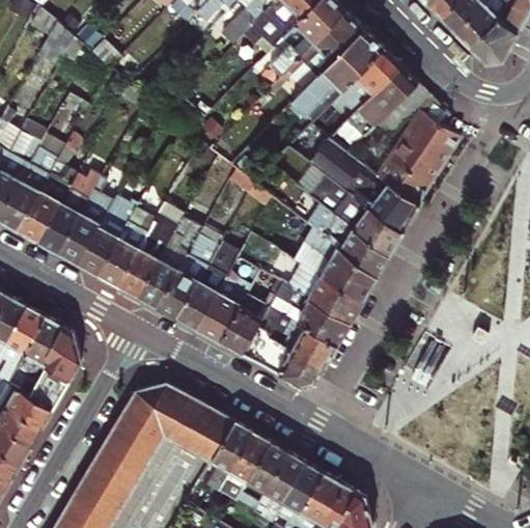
[(207,0),(187,0),(197,10),(207,0)]
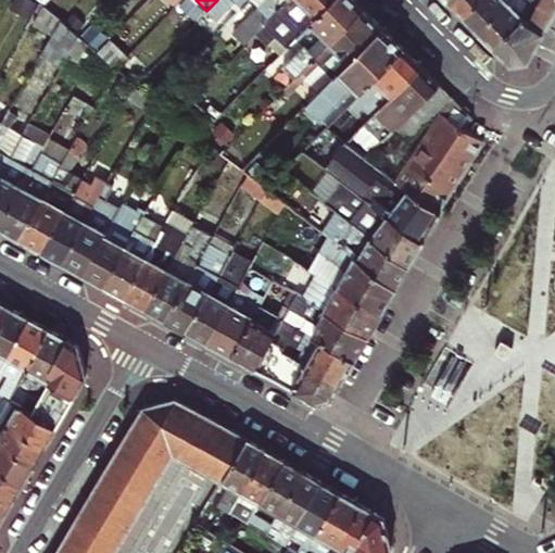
[(217,0),(206,11),(216,21),(234,2),(236,0),(217,0)]
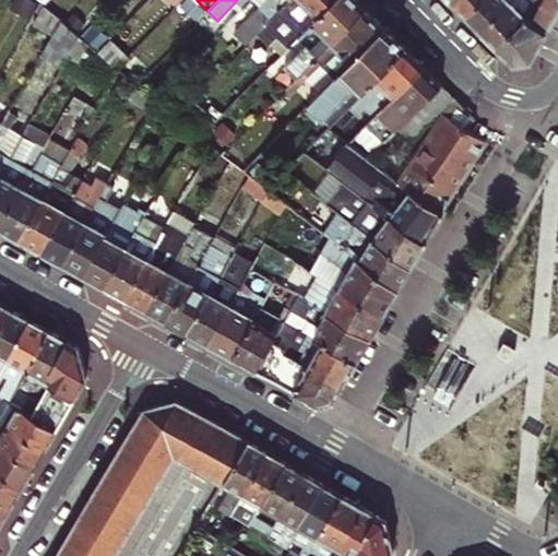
[(264,0),(258,7),(260,8),(234,34),(237,37),(245,45),(260,30),(264,25),(288,0),(264,0)]
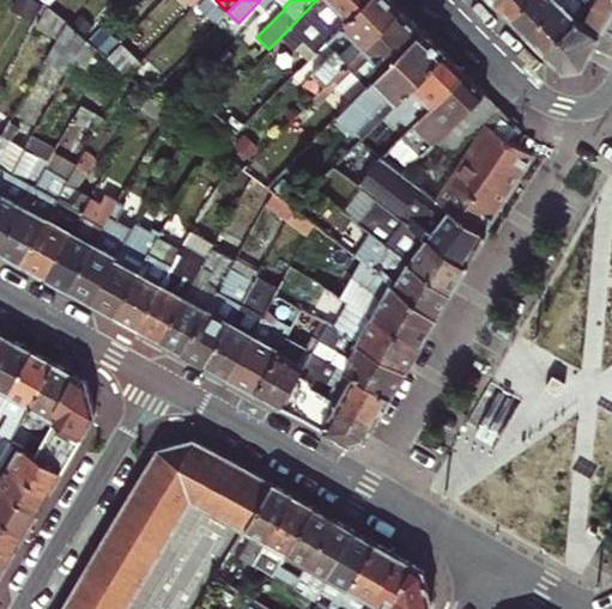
[(266,11),(276,0),(260,0),(258,2),(266,11)]
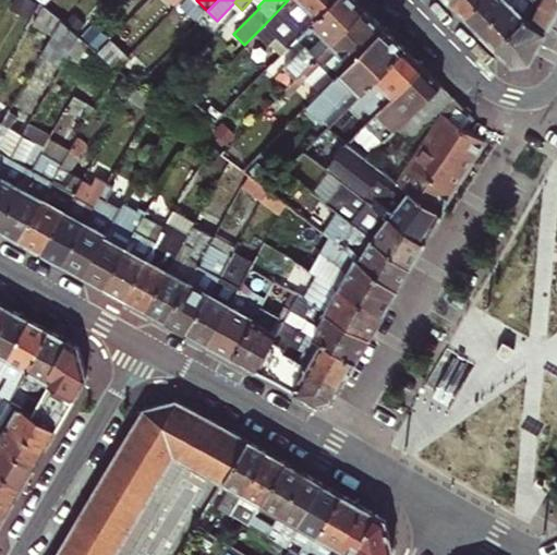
[(334,0),(288,0),(264,25),(271,33),(276,37),(291,21),(303,32),(334,0)]
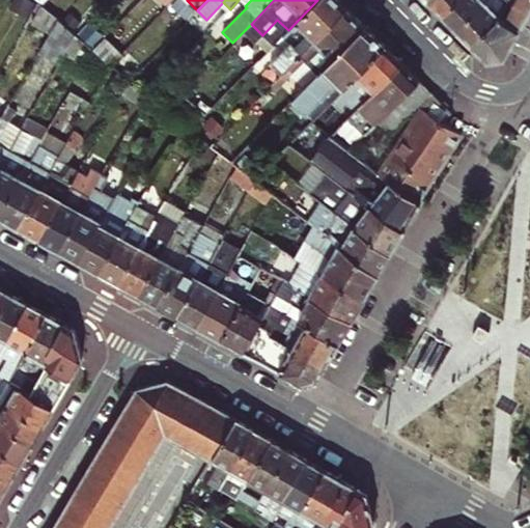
[(345,8),(337,0),(317,0),(288,30),(283,35),(289,43),(269,63),(281,75),(345,8)]
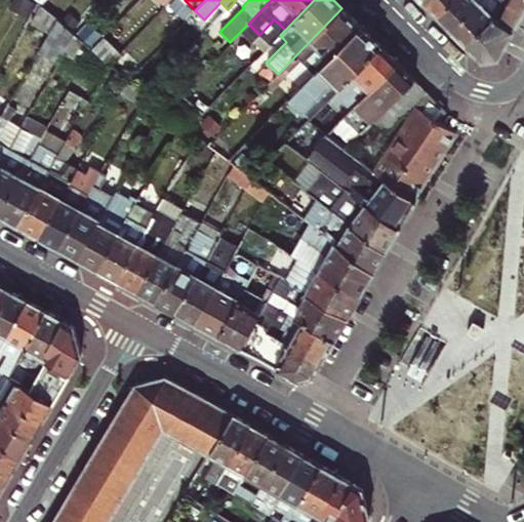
[(426,0),(424,4),(437,17),(451,0),(426,0)]
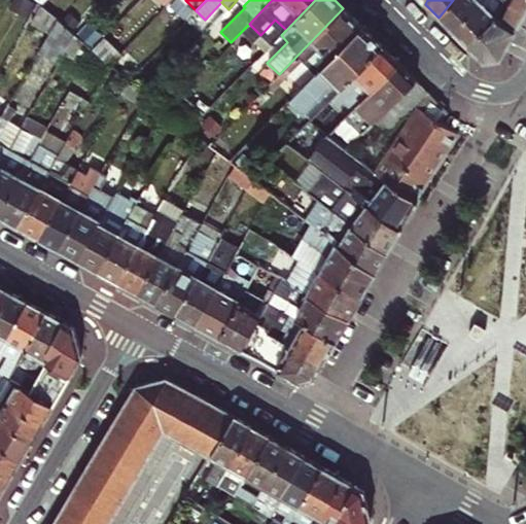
[(479,0),(453,0),(439,18),(453,32),(479,0)]
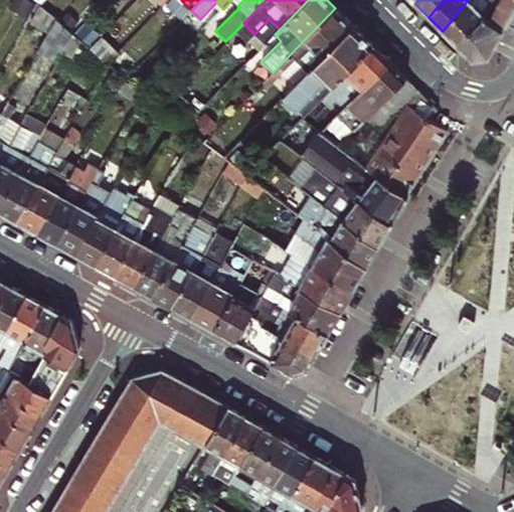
[(484,14),(492,0),(468,0),(443,31),(457,45),(484,14)]
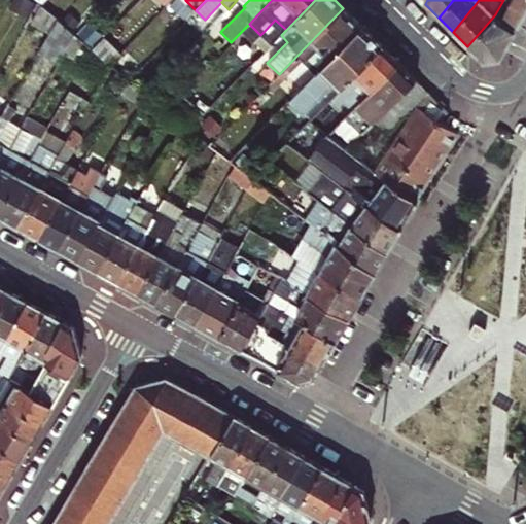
[(498,60),(525,10),(525,0),(503,0),(495,14),(467,46),(483,62),(498,60)]
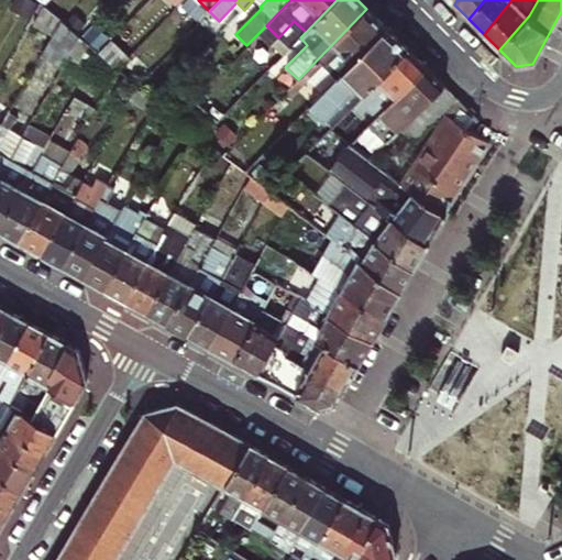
[(62,23),(80,39),(96,23),(77,8),(62,23)]
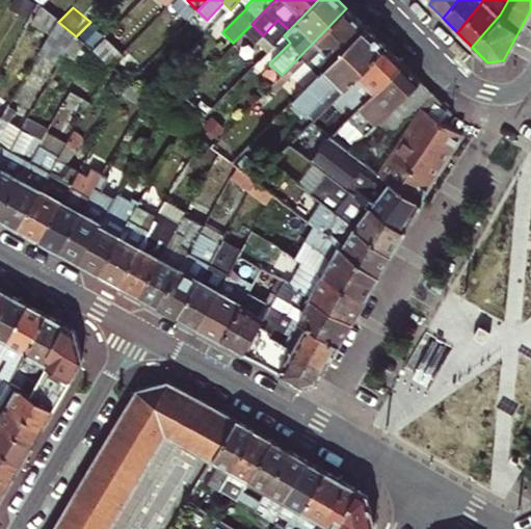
[(318,76),(365,27),(346,8),(282,75),(264,93),(273,101),(284,90),(286,91),(310,68),(318,76)]
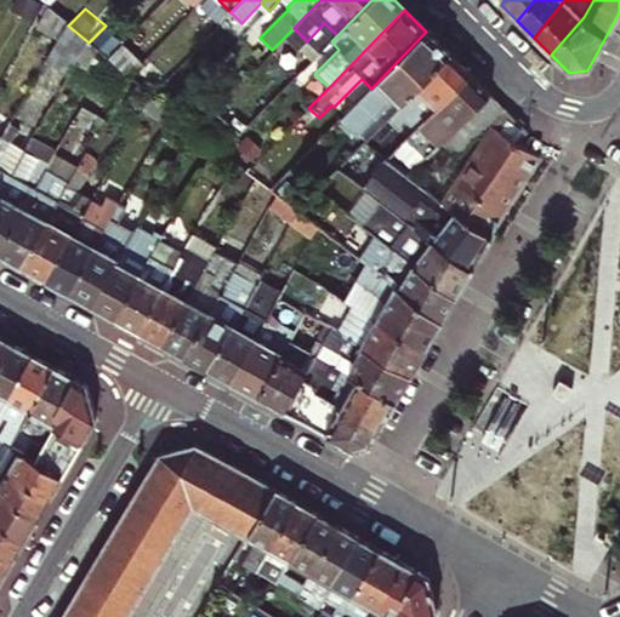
[(324,23),(307,41),(319,53),(331,41),(337,35),(324,23)]
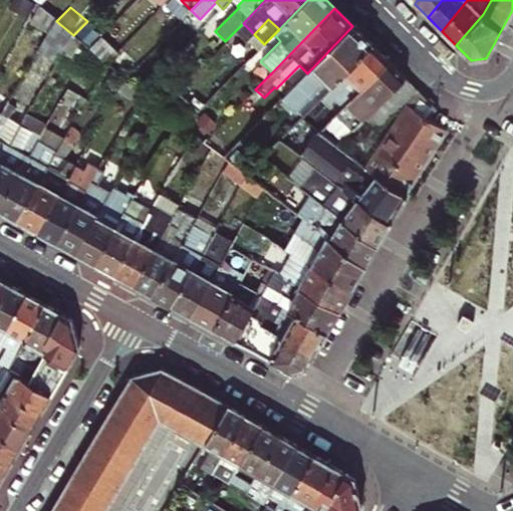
[(56,64),(62,54),(73,35),(56,21),(37,53),(56,64)]
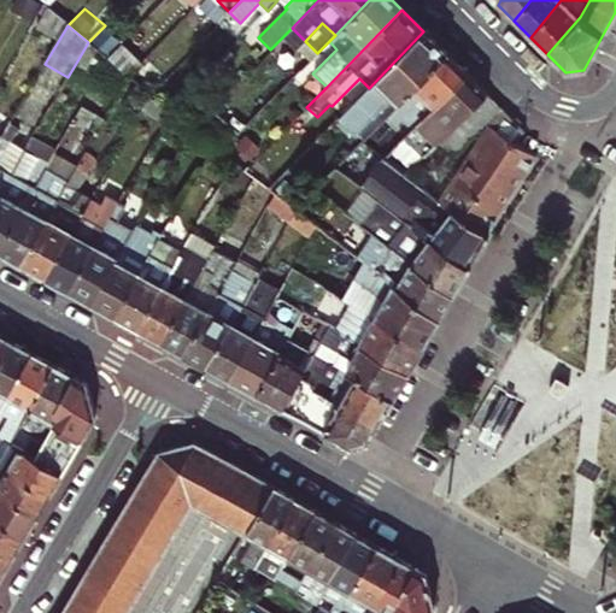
[(125,42),(105,25),(88,42),(97,51),(107,59),(121,46),(125,42)]
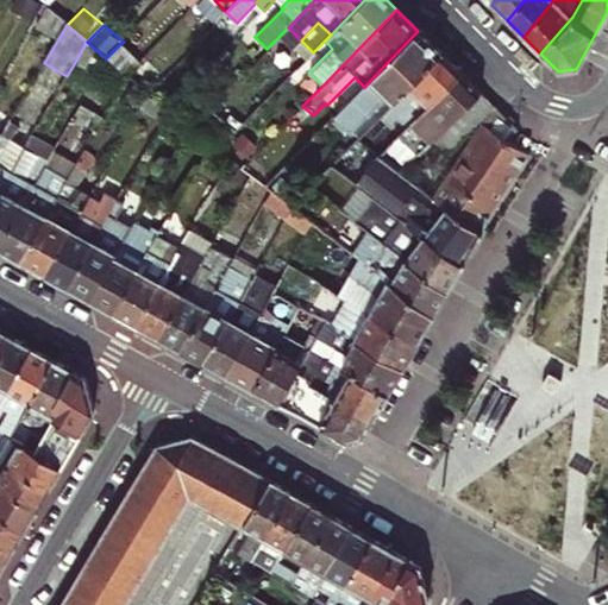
[(296,36),(288,27),(283,32),(292,41),(296,36)]
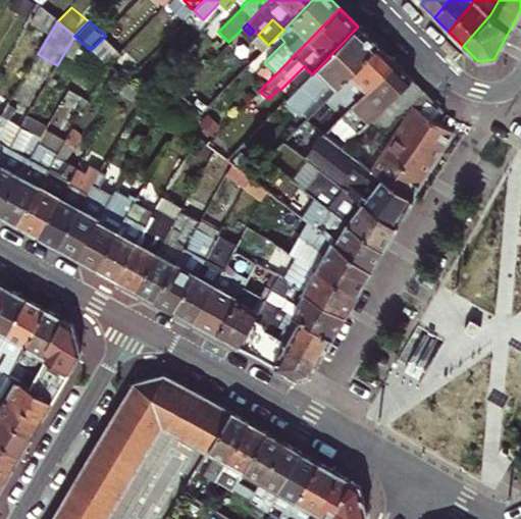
[(285,100),(298,112),(313,98),(314,98),(329,83),(335,89),(377,47),(377,46),(358,27),(312,74),(289,98),(285,100)]
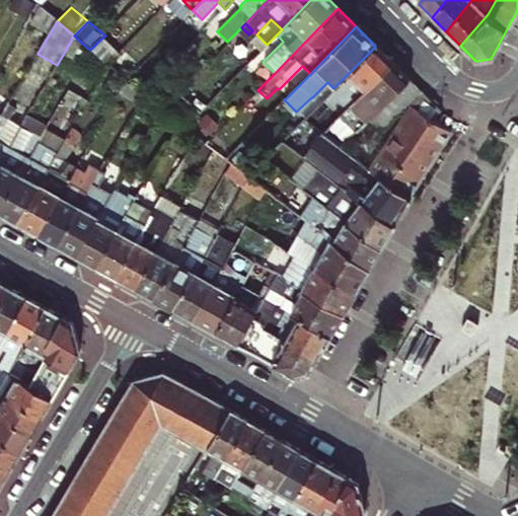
[(214,41),(221,48),(227,42),(220,34),(214,41)]
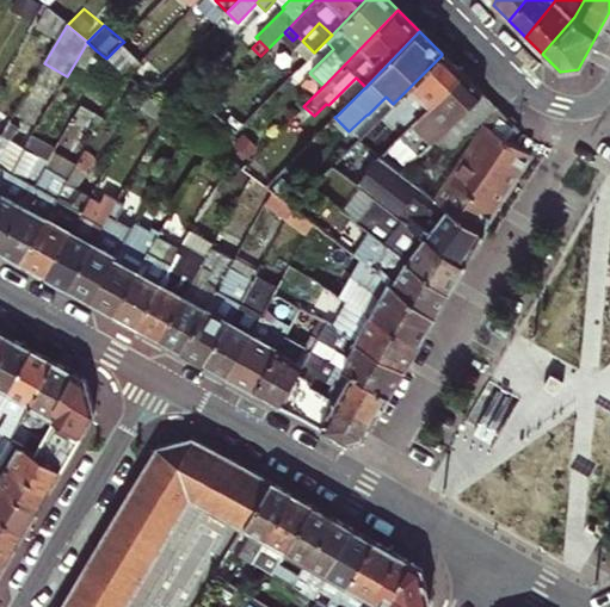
[(87,42),(74,64),(84,70),(96,50),(87,42)]
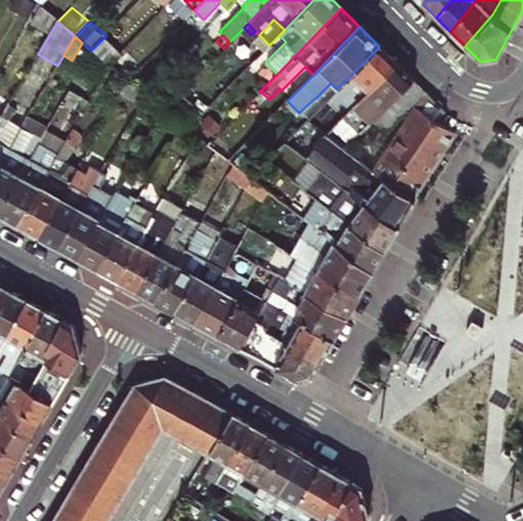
[(119,54),(102,39),(91,50),(107,66),(119,54)]
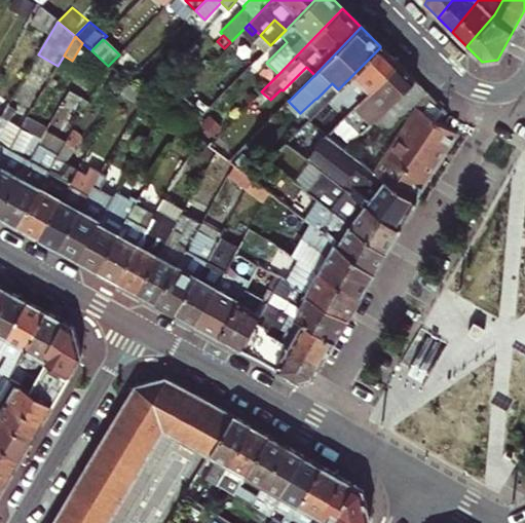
[(397,64),(380,47),(338,89),(328,100),(335,107),(342,100),(351,109),(397,64)]
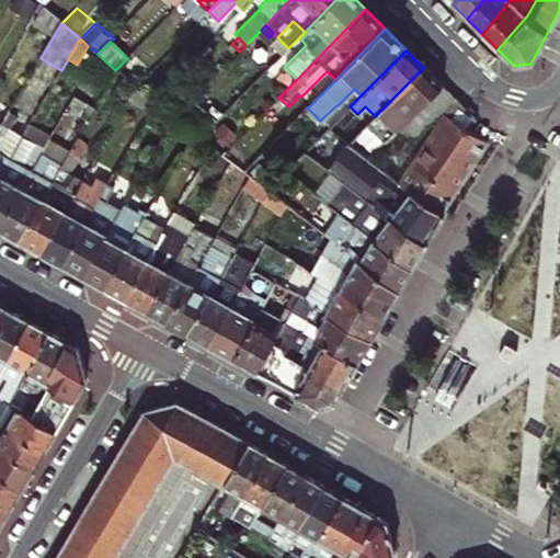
[(423,68),(375,116),(346,146),(356,154),(368,162),(386,144),(442,87),(423,68)]
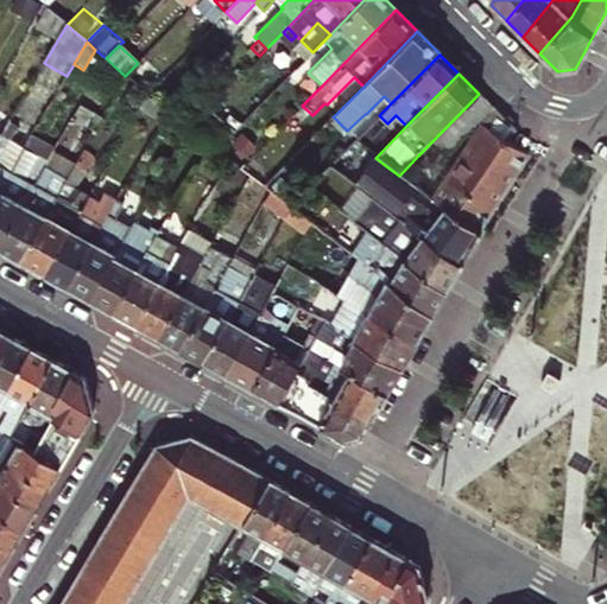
[(336,114),(364,87),(354,77),(327,105),(336,114)]
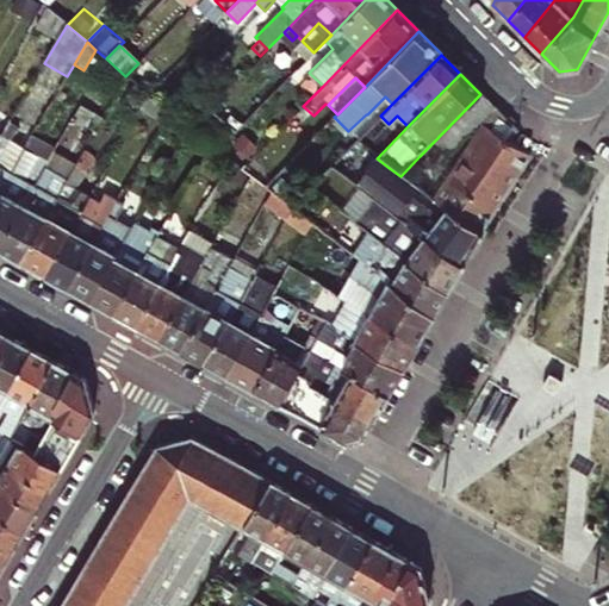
[(147,95),(138,110),(160,120),(166,108),(148,92),(147,95)]
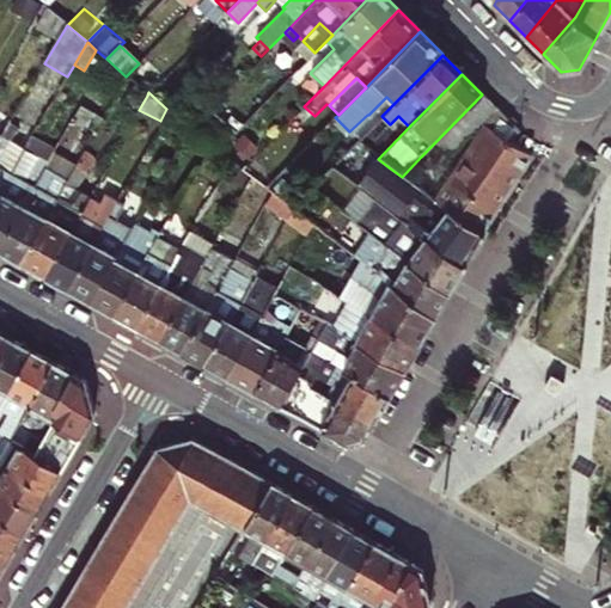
[(496,109),(482,94),(421,157),(445,173),(453,161),(448,155),(470,133),(478,124),(496,109)]
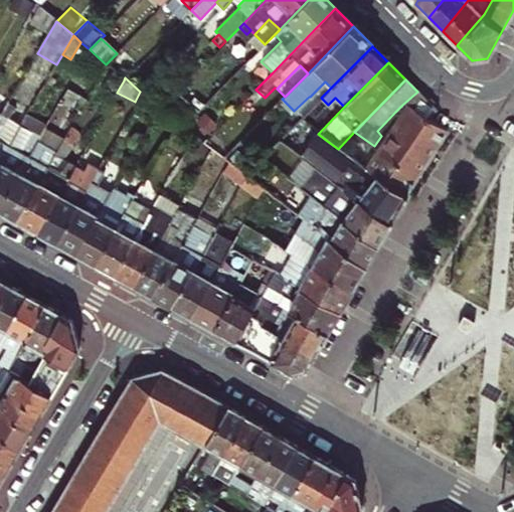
[(309,97),(294,111),(301,118),(321,98),(331,88),(325,81),(310,97),(309,97)]
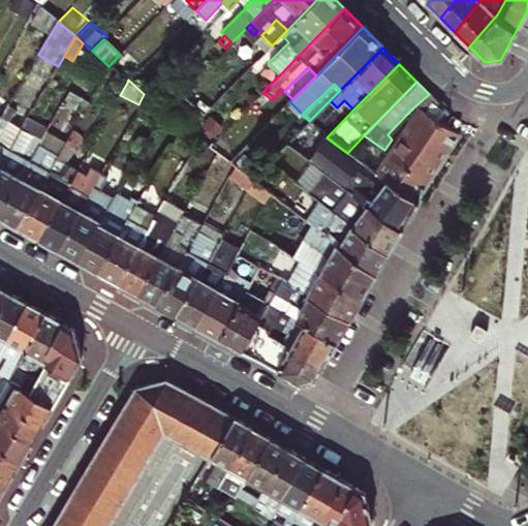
[(413,107),(418,111),(441,125),(448,114),(429,94),(413,107)]
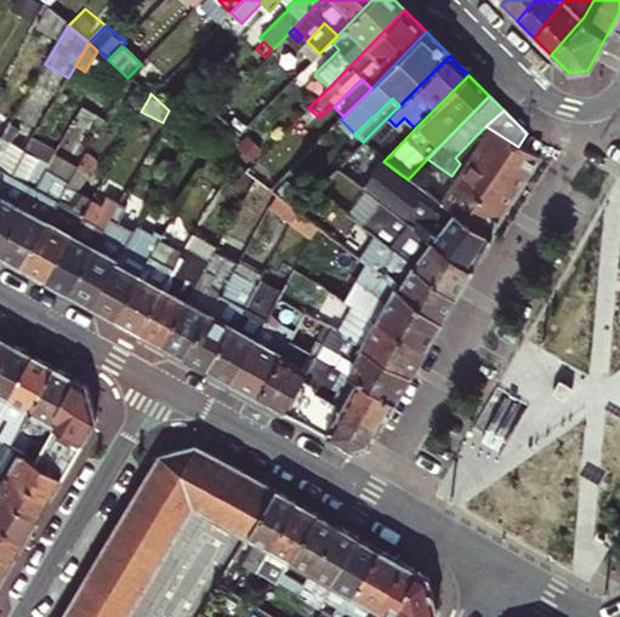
[(0,198),(26,154),(12,146),(18,133),(9,129),(4,137),(0,143),(0,198)]
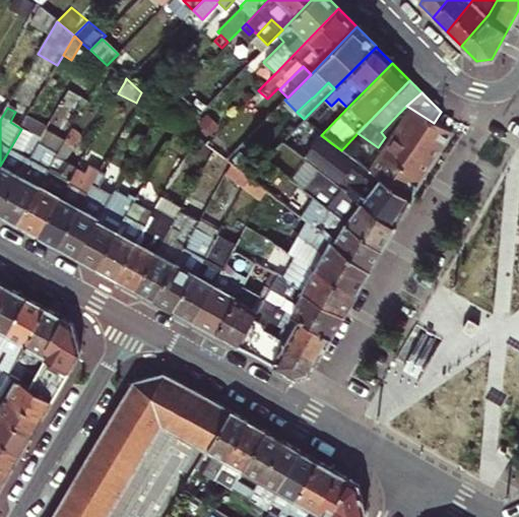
[(408,198),(451,134),(434,123),(411,109),(370,173),(379,179),(408,198)]
